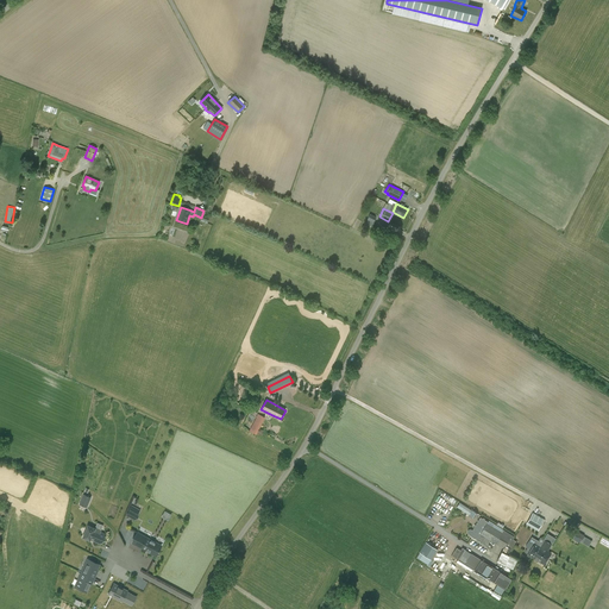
[(250,431),(257,434),(265,418),(258,414),(250,431)]
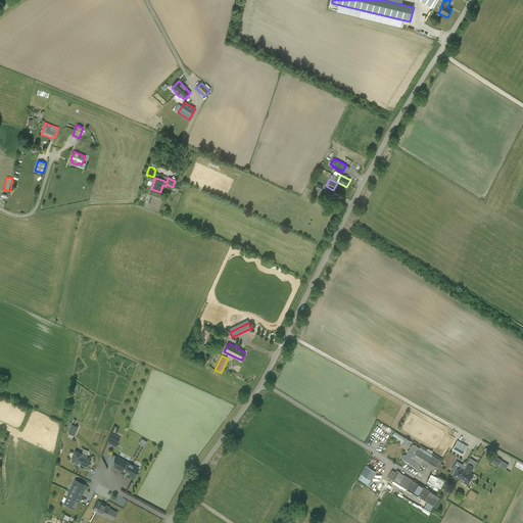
[(78,427),(73,425),(68,433),(75,435),(78,427)]
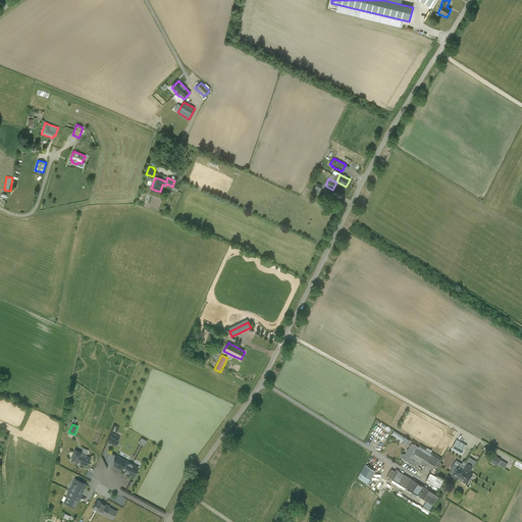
[(402,441),(407,445),(410,440),(405,436),(405,437),(394,431),(392,434),(396,437),(396,436),(402,440),(402,441)]
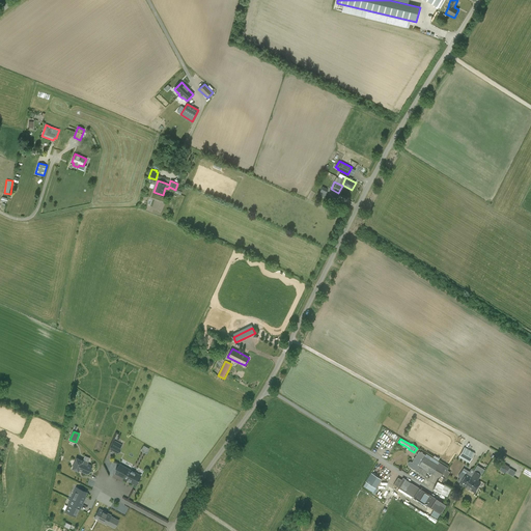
[(114,440),(110,449),(117,453),(122,445),(114,440)]
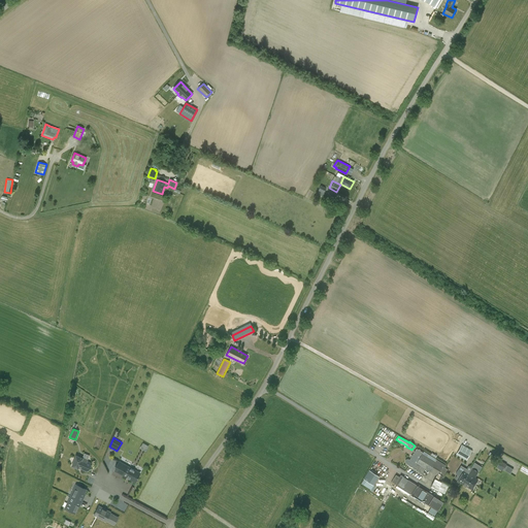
[(144,442),(141,448),(147,452),(151,446),(144,442)]
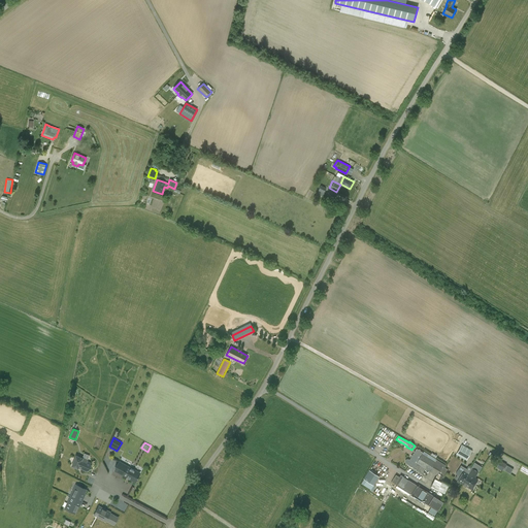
[(466,460),(471,451),(461,444),(456,454),(466,460)]
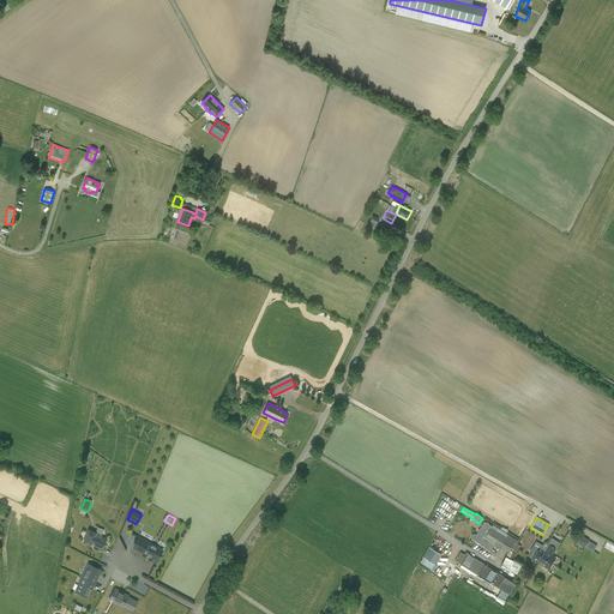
[(473,539),(474,540),(481,545),(491,551),(494,545),(507,553),(506,557),(505,557),(501,566),(517,573),(522,564),(521,564),(525,554),(518,551),(521,546),(517,543),(518,541),(507,534),(506,537),(491,528),(492,527),(485,522),(476,535),(475,534),(474,534),(473,534),(471,535),(471,536),(471,537),(473,539)]
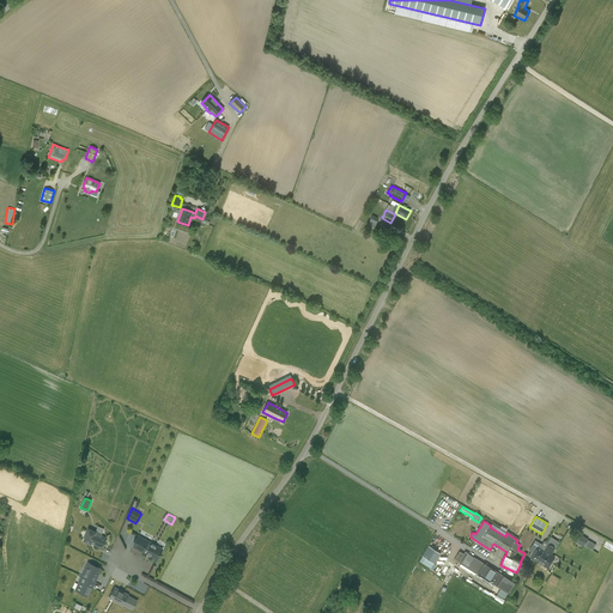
[(91,544),(101,547),(104,539),(101,536),(102,534),(96,532),(95,532),(89,529),(84,541),(91,545),(91,544)]
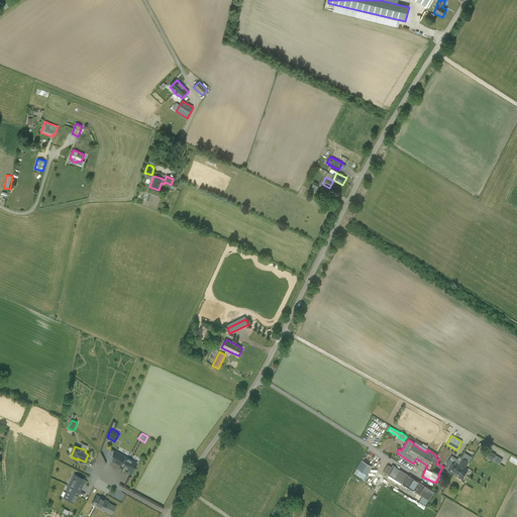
[(486,456),(493,460),(496,454),(490,450),(486,456)]
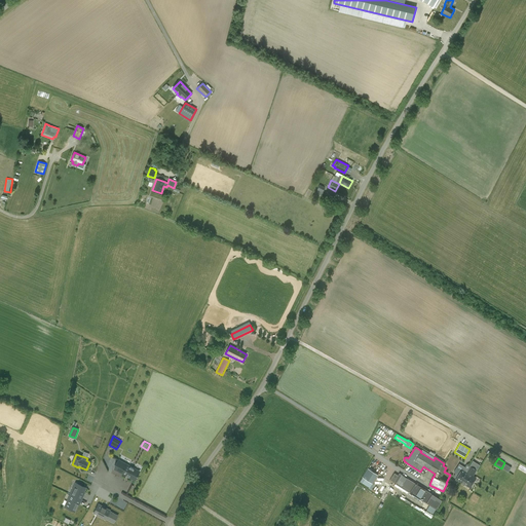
[(118,459),(113,470),(135,481),(140,472),(135,468),(118,459)]
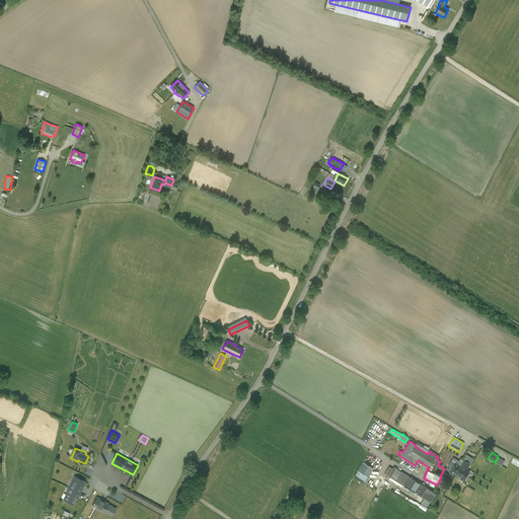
[(469,471),(466,469),(473,459),(466,455),(460,465),(456,463),(450,472),(454,474),(454,473),(464,479),(469,471)]
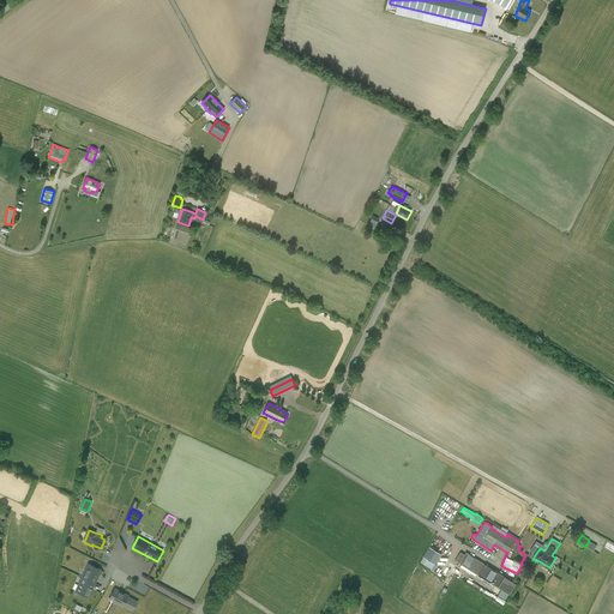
[(594,551),(597,545),(589,540),(585,546),(594,551)]
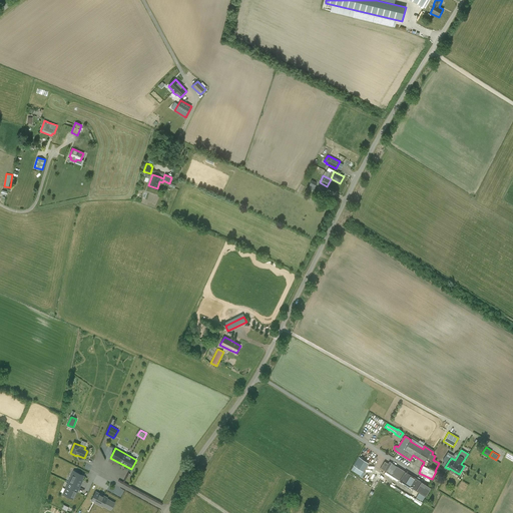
[(369,463),(359,457),(354,464),(353,465),(364,472),(369,463)]
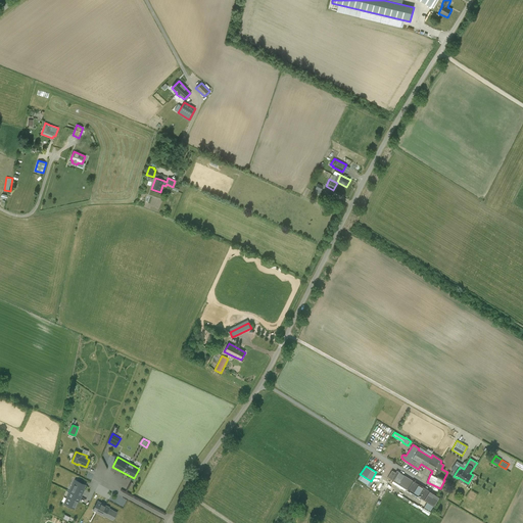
[(424,500),(429,503),(426,508),(431,511),(434,506),(433,506),(439,497),(413,480),(399,472),(393,481),(407,489),(424,500)]
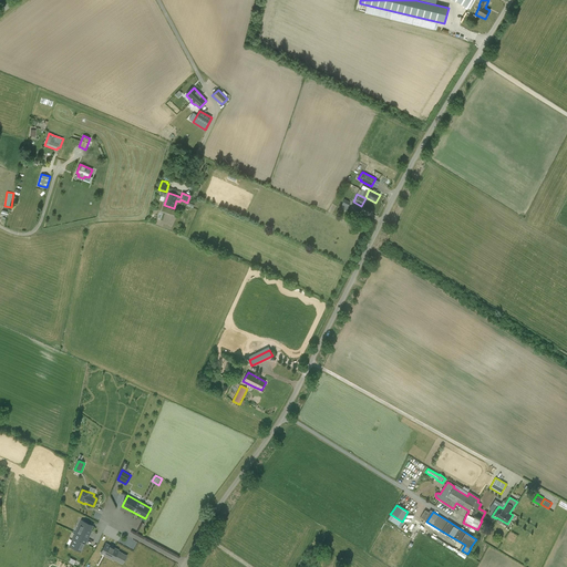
[(85,536),(93,539),(98,529),(90,526),(85,536)]
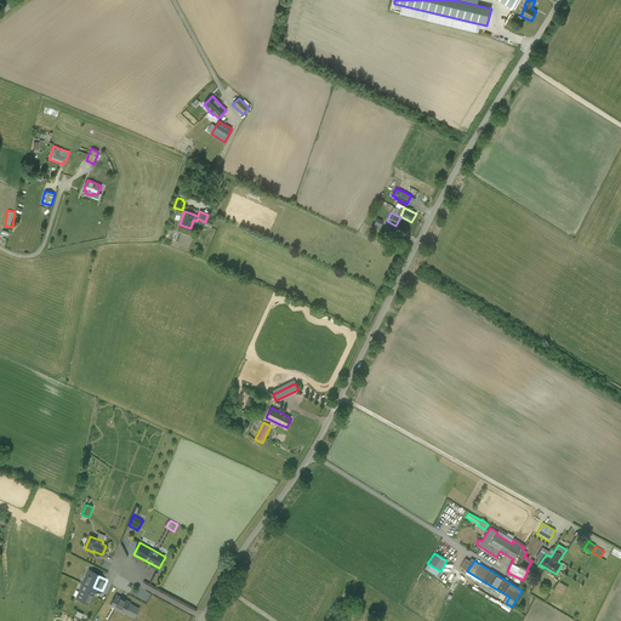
[(102,591),(93,587),(89,597),(96,600),(102,591)]
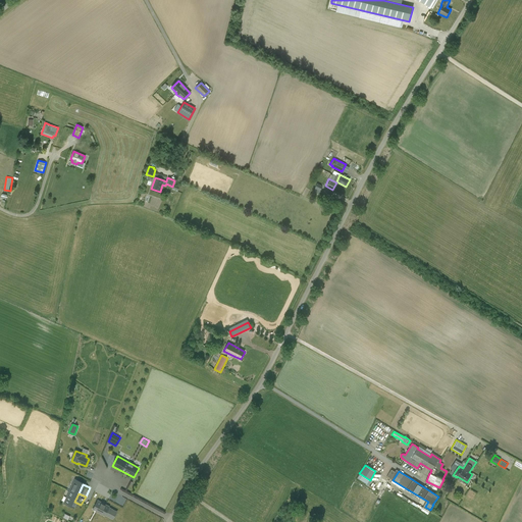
[(95,500),(91,508),(107,516),(111,508),(103,504),(104,503),(100,501),(99,502),(95,500)]
